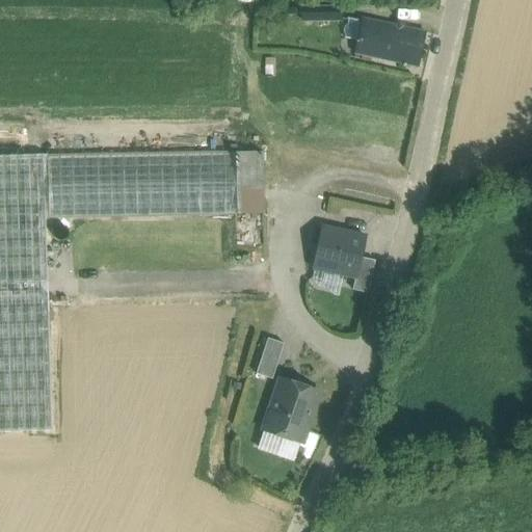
[(333,7),(312,7),(312,8),(299,7),(297,23),(310,25),(330,25),(333,7)]
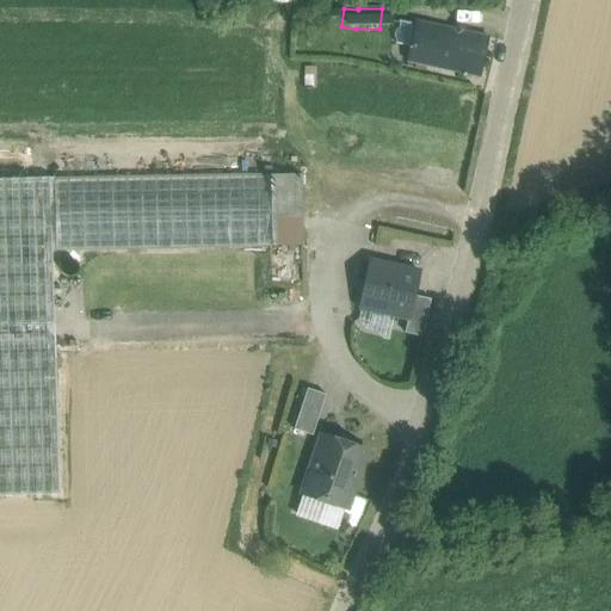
[(487,37),(415,22),(415,25),(399,22),(392,59),(479,78),(487,37)]
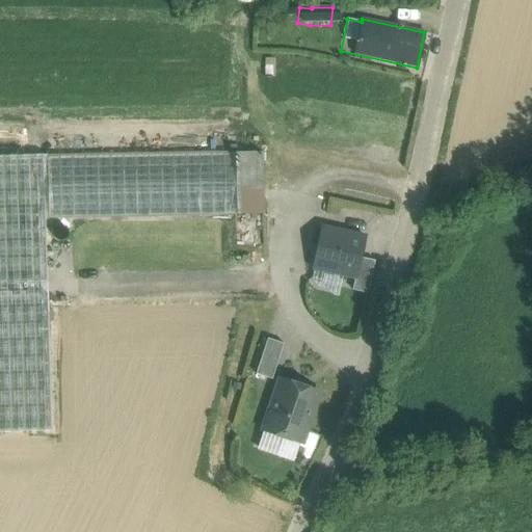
[(261,152),(234,153),(236,215),(241,215),(263,214),(261,152)]
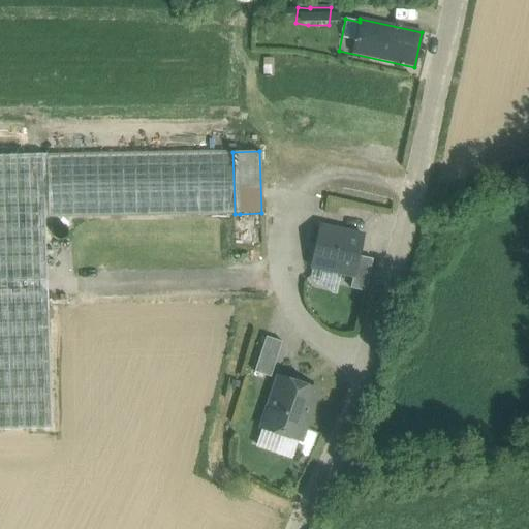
[(47,155),(45,155),(48,217),(235,214),(232,152),(47,155)]
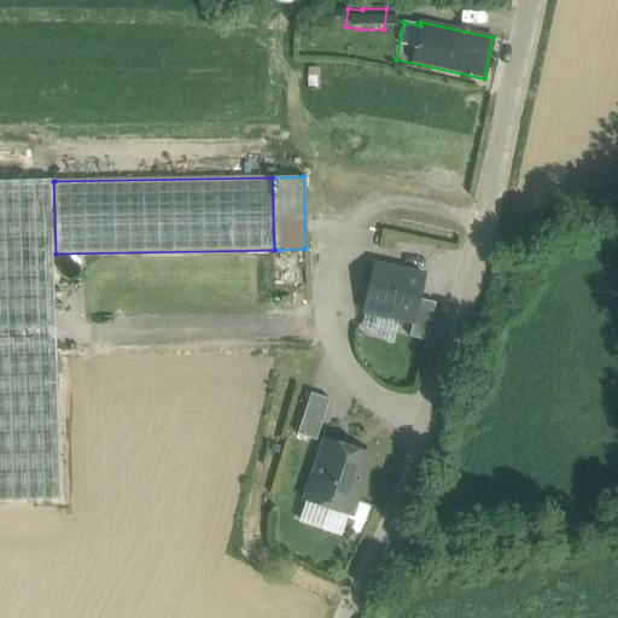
[(54,180),(0,181),(0,328),(53,327),(53,273),(53,272),(52,254),(56,254),(53,181),(54,181),(54,180)]
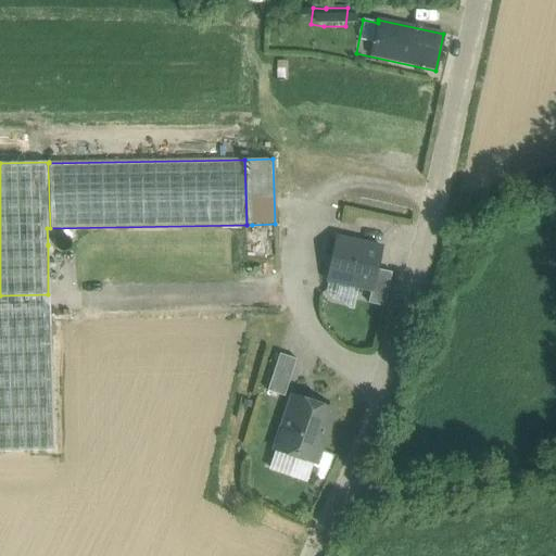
[(275,224),(252,225),(252,258),(275,257),(275,224)]
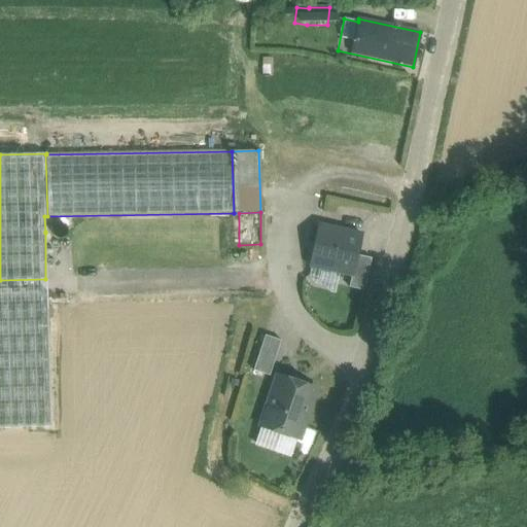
[(360,235),(320,225),(311,267),(351,275),(356,255),(360,235)]
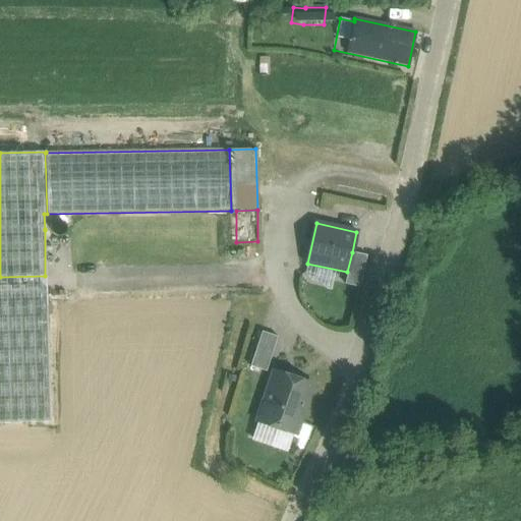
[(366,255),(352,252),(347,272),(345,284),(359,287),(366,255)]
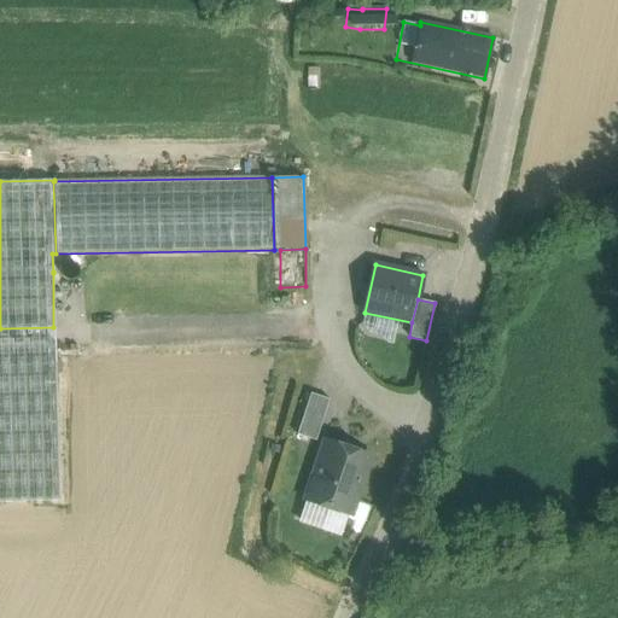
[(0,328),(0,494),(59,493),(54,328),(53,327),(0,328)]
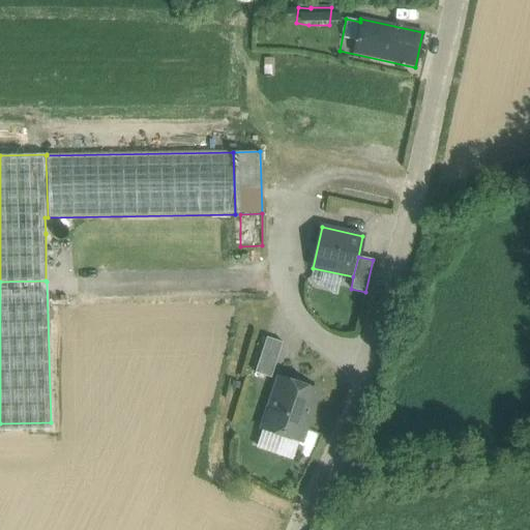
[(283,343),(266,337),(255,373),(270,378),(283,343)]
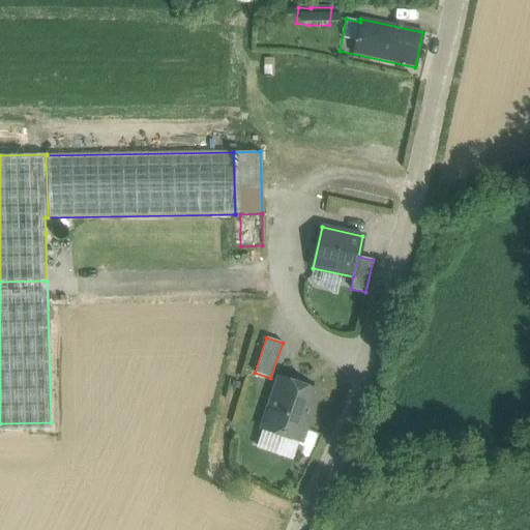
[(317,391),(280,379),(263,429),(300,441),(317,391)]
